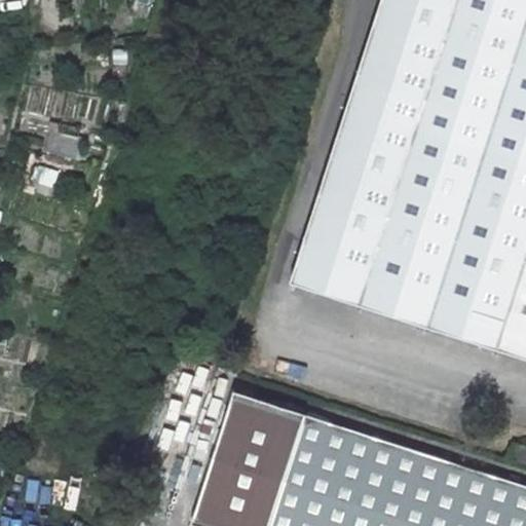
[(525,0),(378,0),(289,286),(525,361),(525,0)]
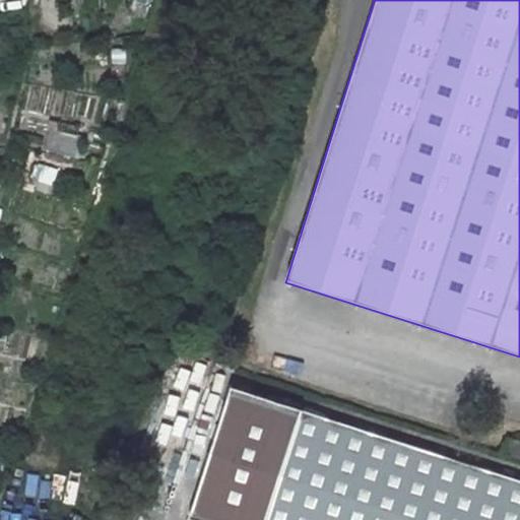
[(93,76),(96,53),(87,53),(84,75),(93,76)]
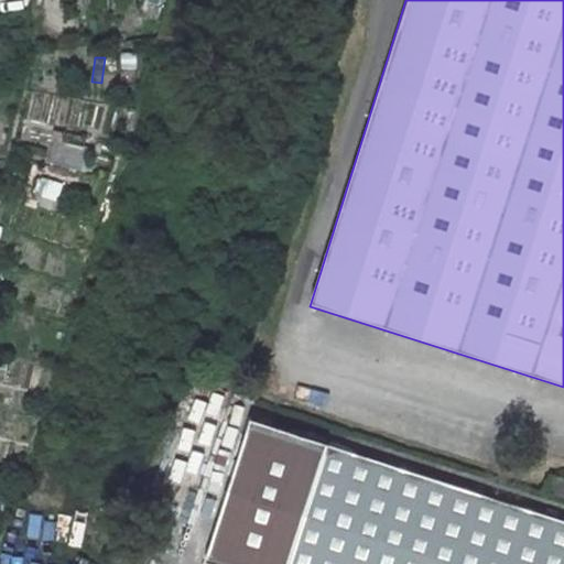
[(49,163),(86,172),(94,140),(57,131),(49,163)]
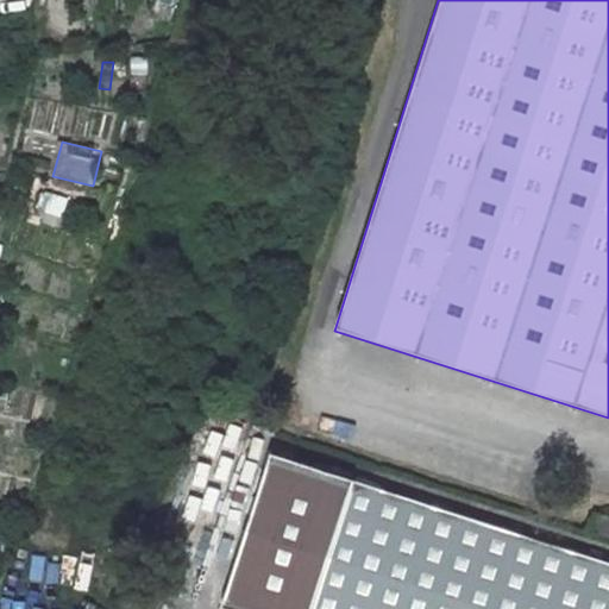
[(50,199),(48,212),(66,215),(69,203),(50,199)]
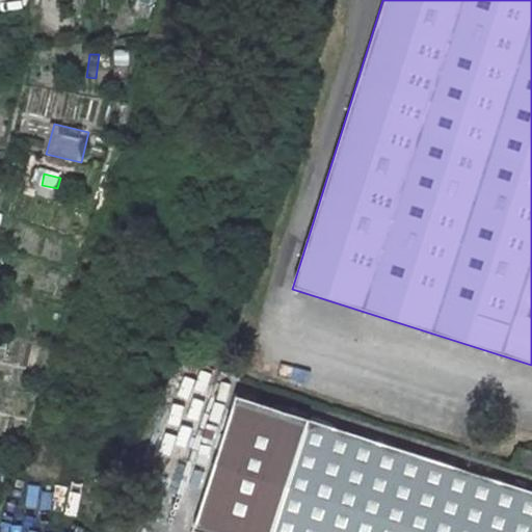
[(531,531),(531,493),(331,429),(298,531),(531,531)]
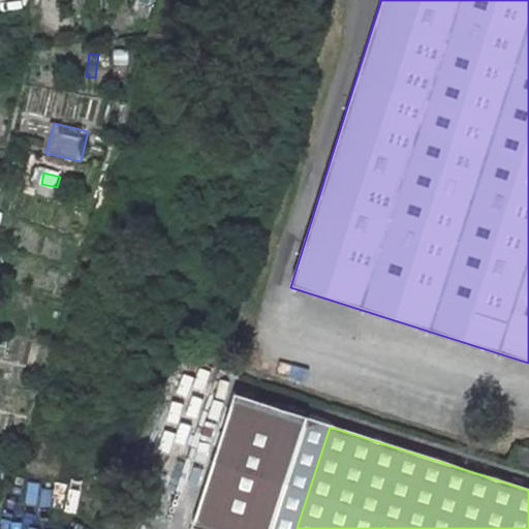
[(528,468),(528,452),(517,448),(510,463),(528,468)]
